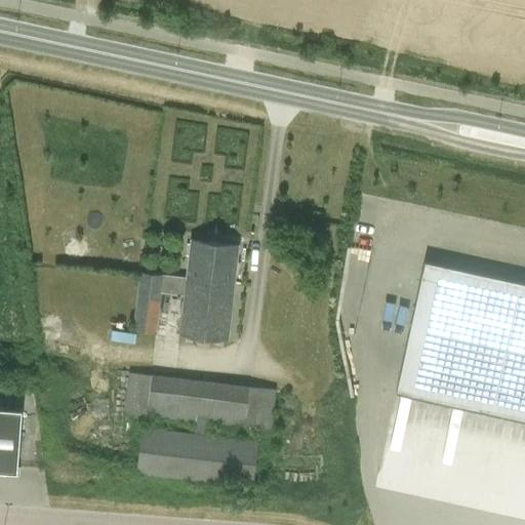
[(160,294),(184,296),(179,334),(227,340),(238,245),(191,240),(186,278),(142,272),(132,331),(156,333),(160,294)]
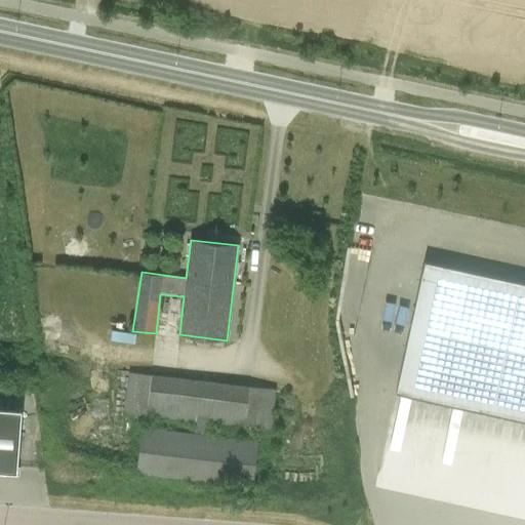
[(524,283),(423,261),(395,394),(524,421),(524,283)]
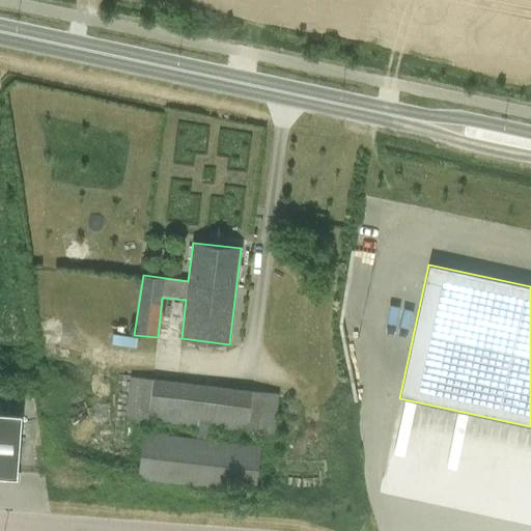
[(279,394),(264,392),(252,391),(252,390),(152,379),(130,376),(124,419),(148,422),(197,428),(196,439),(142,432),(137,479),(255,493),(260,447),(207,441),(210,430),(247,434),(275,436),(279,394)]
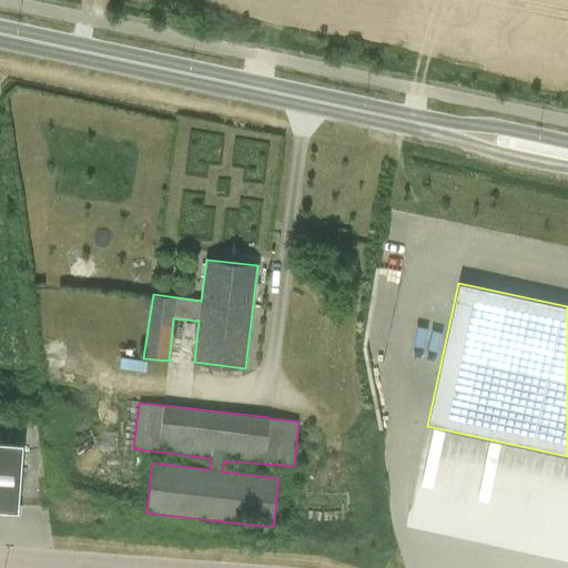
[(0,440),(0,510),(18,511),(23,444),(0,440)]
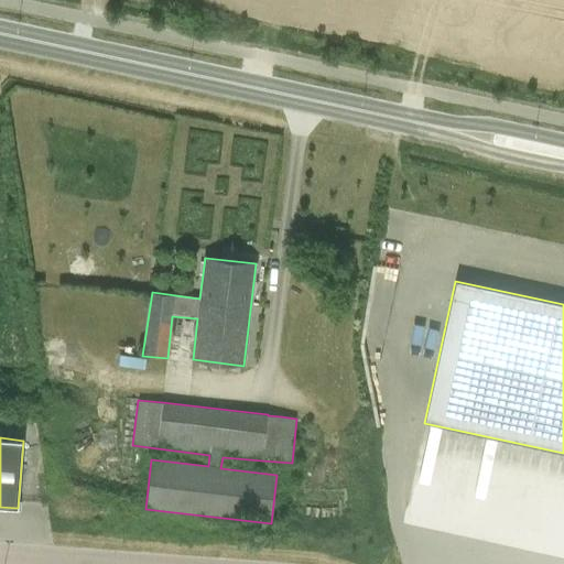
[(425,499),(419,497),(423,479),(413,477),(403,521),(420,525),(425,499)]
